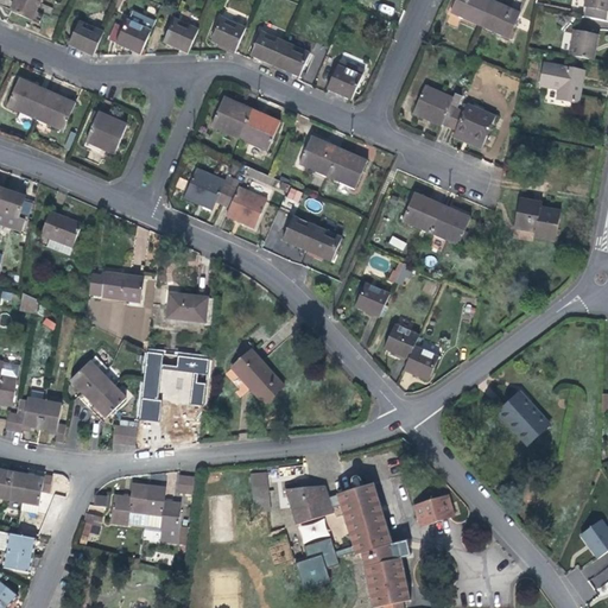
[(40,2),(33,0),(16,0),(11,12),(32,21),(40,2)]
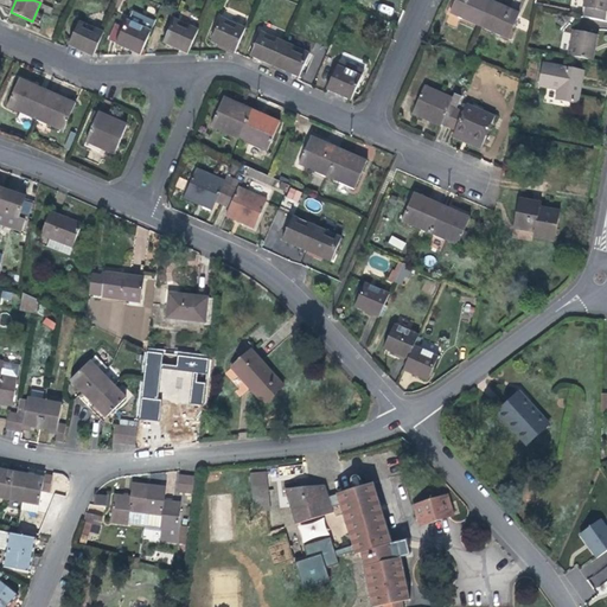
[(455,0),(451,13),(479,25),(490,0),(487,0),(455,0)]
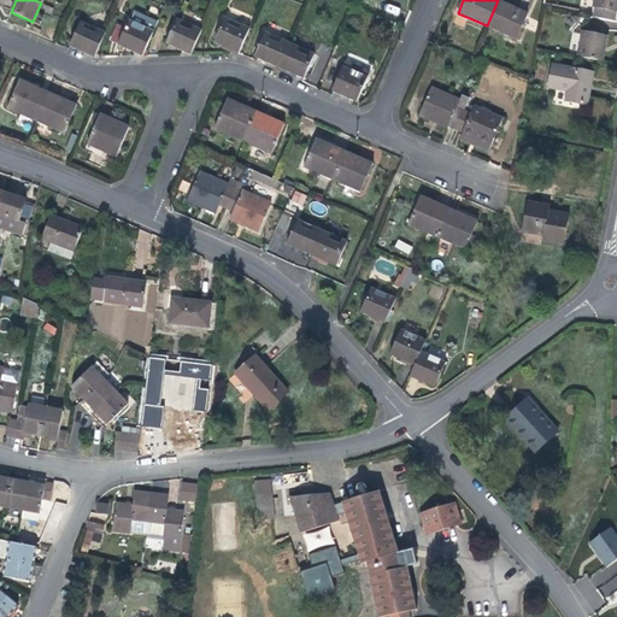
[(498,0),(487,25),(516,39),(528,15),(498,0)]
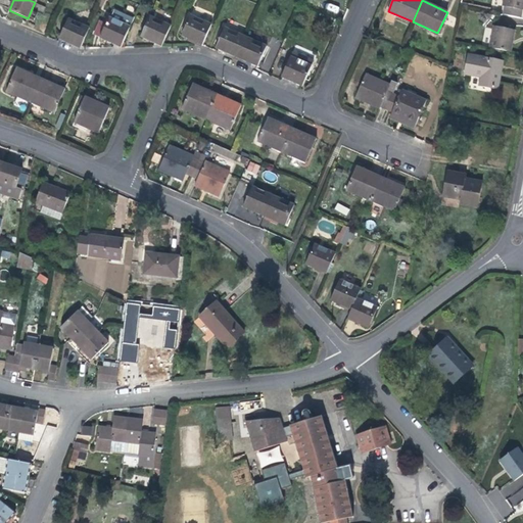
[(504,14),(519,17),(521,10),(522,9),(522,0),(504,0),(503,6),(505,7),(504,14)]
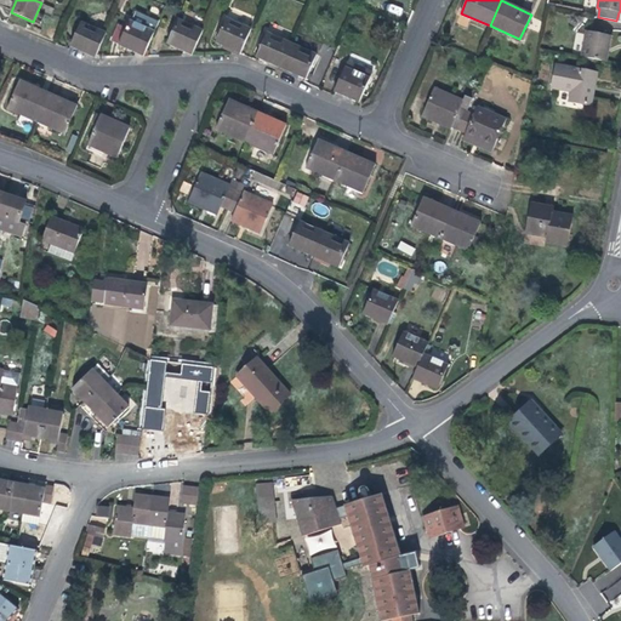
[(400,15),(403,7),(389,4),(388,11),(400,15)]
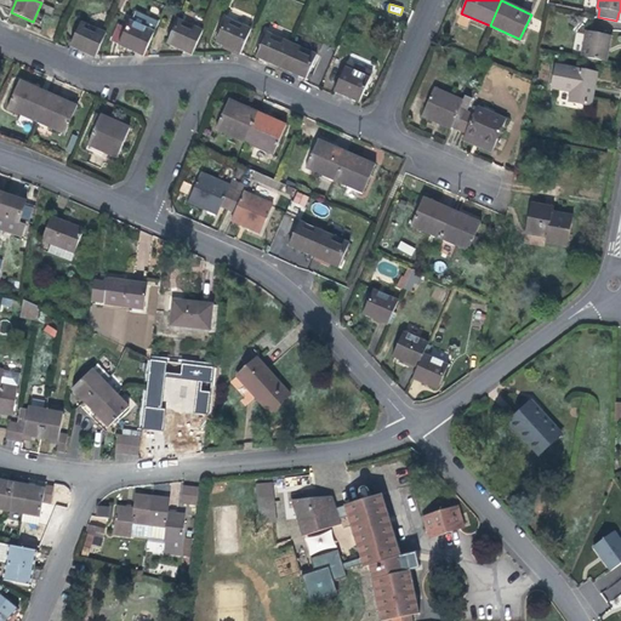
[(119,46),(144,57),(159,23),(136,13),(132,23),(130,22),(126,29),(120,46),(119,46)]
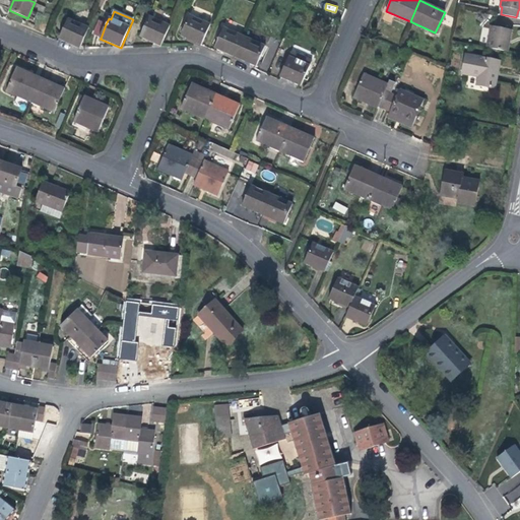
[(156,44),(160,46),(170,24),(148,15),(140,37),(156,44)]
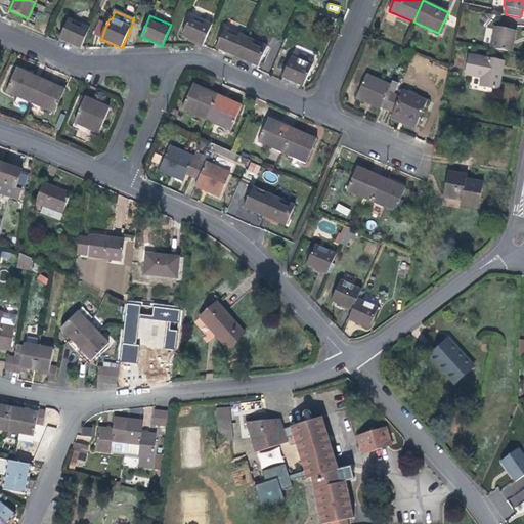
[(182,36),(203,45),(212,25),(191,15),(182,36)]
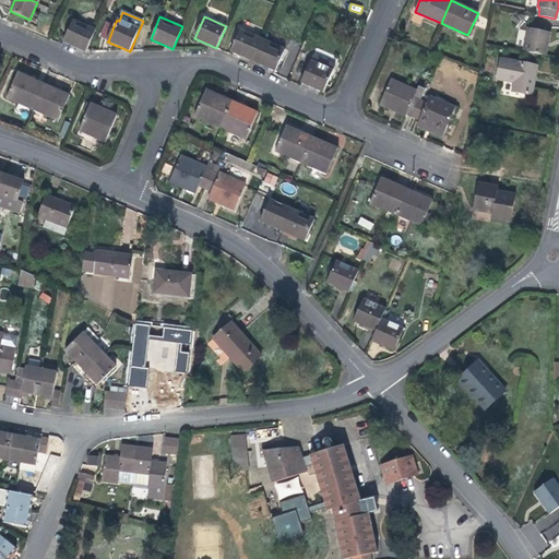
[(63,43),(85,52),(95,30),(73,21),(63,43)]
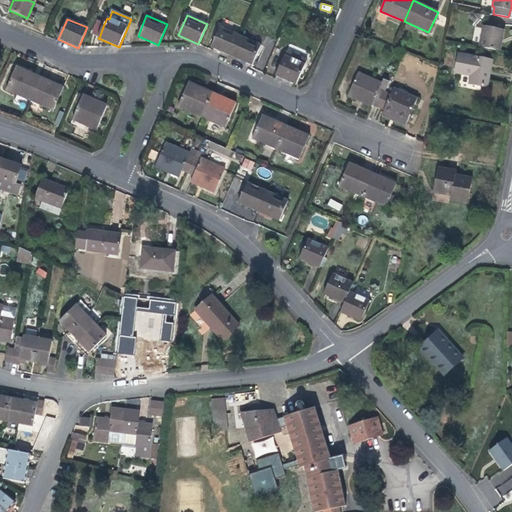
[(93,35),(99,38),(104,24),(98,22),(93,35)]
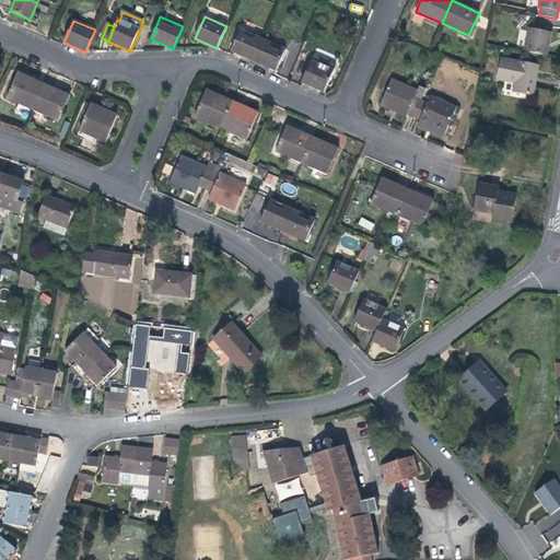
[(254,61),(264,38),(242,28),(231,51),(254,61)]
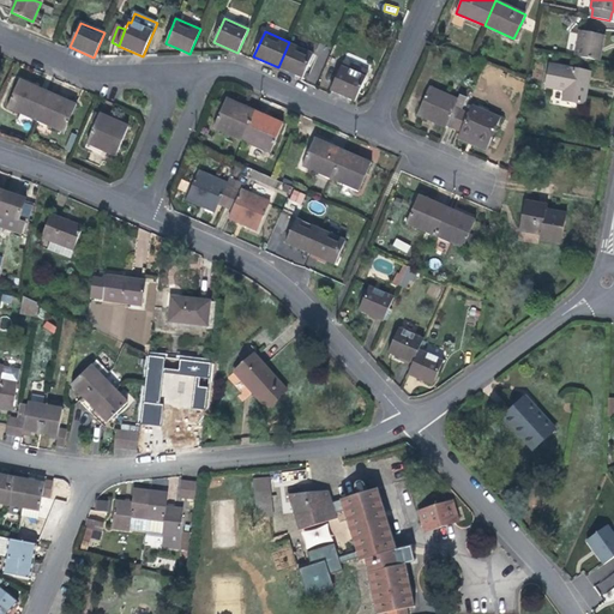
[(576,58),(601,62),(606,36),(581,31),(576,58)]
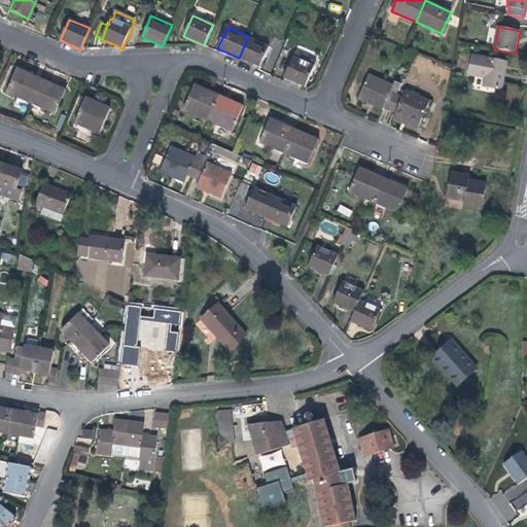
[(270,46),(248,36),(239,58),(260,68),(270,46)]
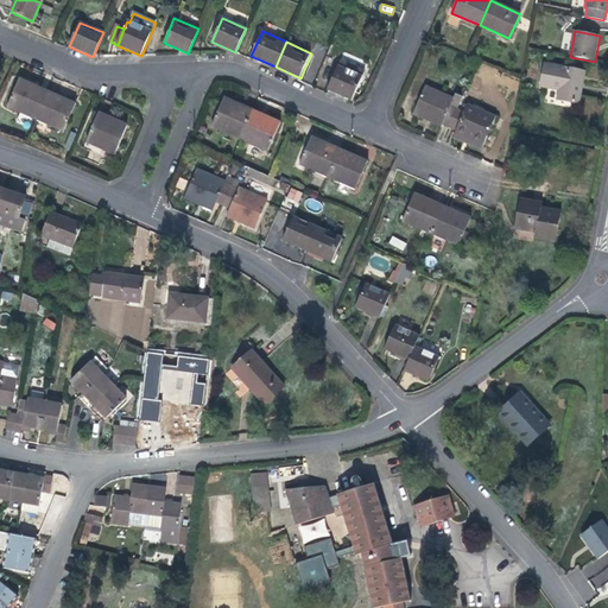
[(341,61),(328,90),(352,100),(365,71),(341,61)]
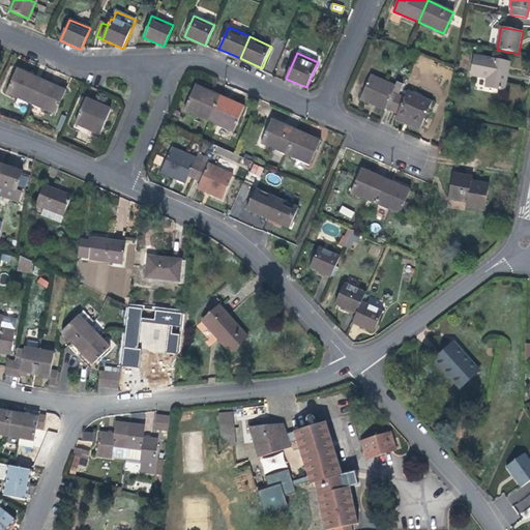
[(488,79),(487,84),(487,87),(505,90),(505,87),(508,74),(505,72),(507,63),(475,56),(471,76),(488,79)]
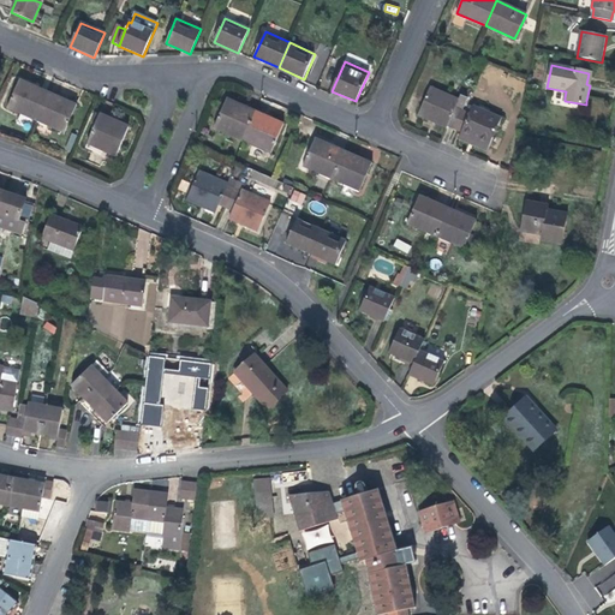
[(35,121),(48,91),(19,79),(7,109),(35,121)]
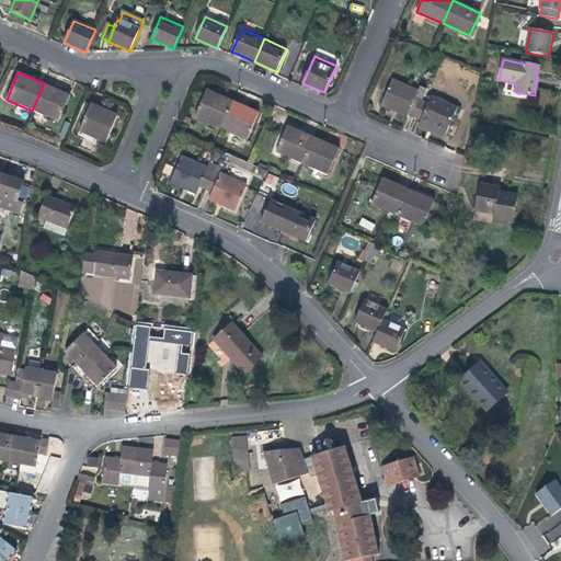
[(408,115),(414,118),(421,102),(426,90),(420,88),(419,90),(392,79),(380,106),(407,117),(408,115)]
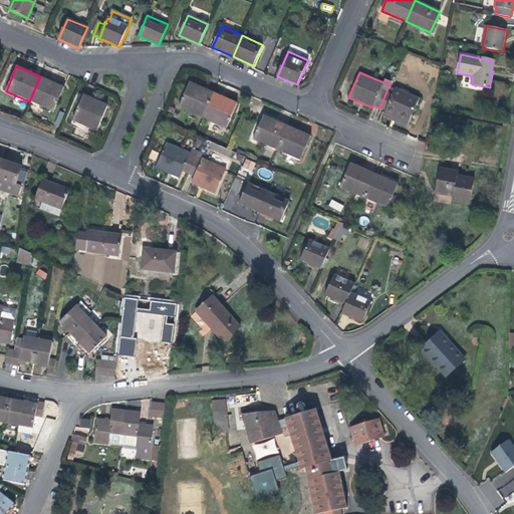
[(64,87),(40,76),(29,101),(54,111),(64,87)]
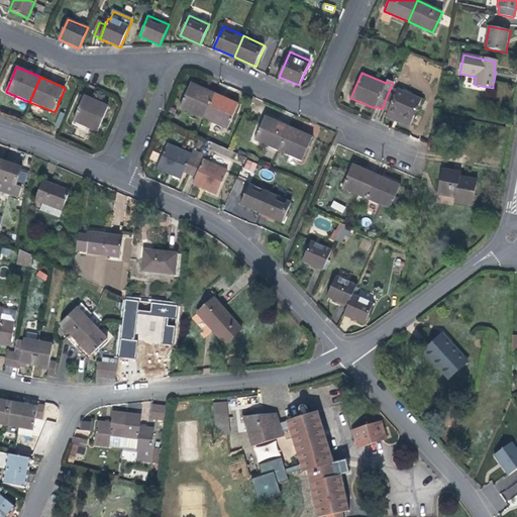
[(204,118),(214,94),(191,83),(180,108),(204,118)]
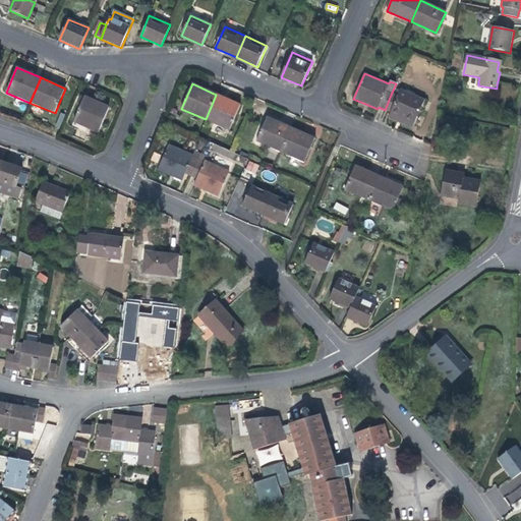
[(391,95),(385,110),(390,112),(389,113),(413,125),(425,100),(400,89),(397,97),(391,95)]
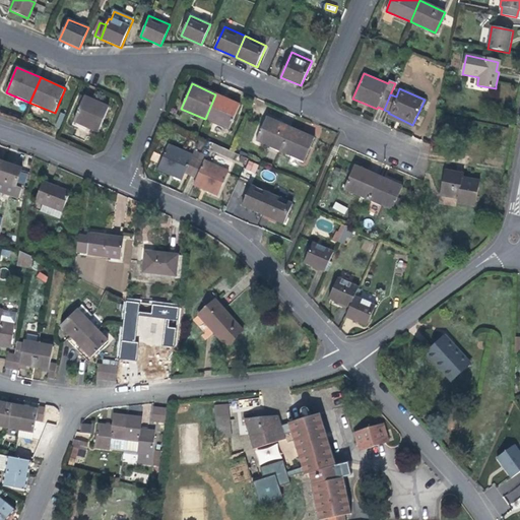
[(240,105),(215,94),(205,119),(229,129),(240,105)]
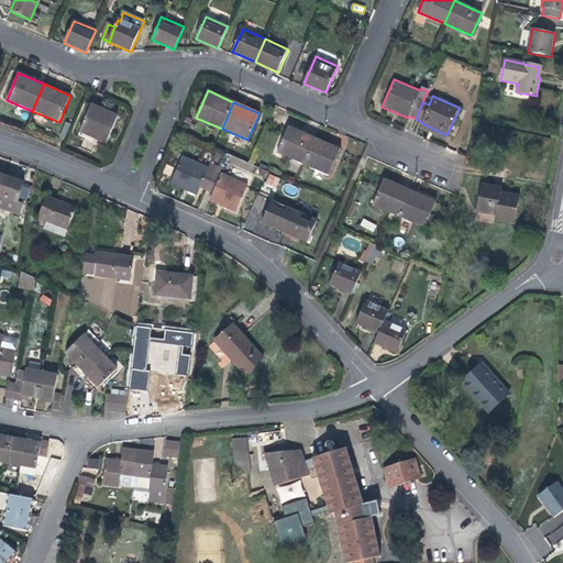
[(91,105),(79,131),(107,142),(118,117),(91,105)]
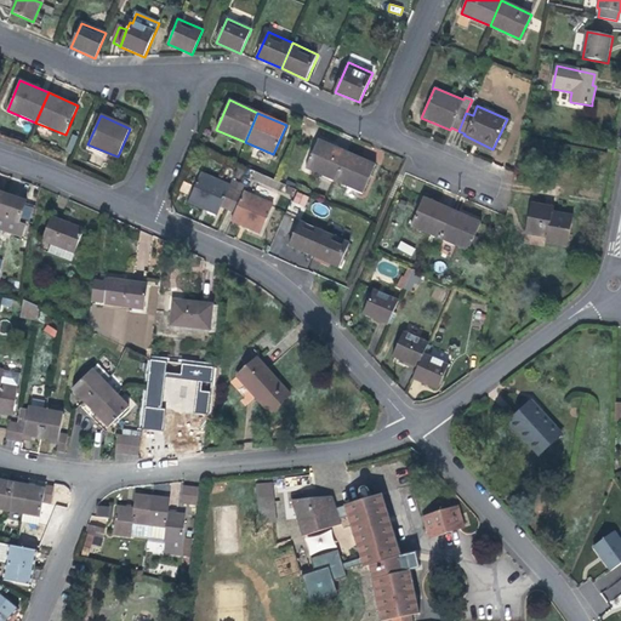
[(334,181),(347,152),(319,138),(306,169),(334,181)]
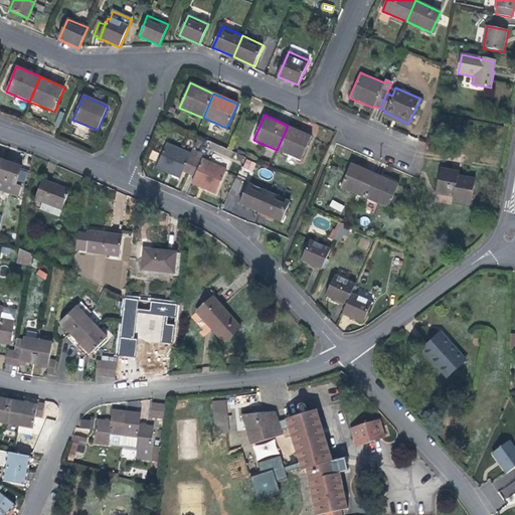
[(312,136),(288,126),(277,150),(301,161),(312,136)]
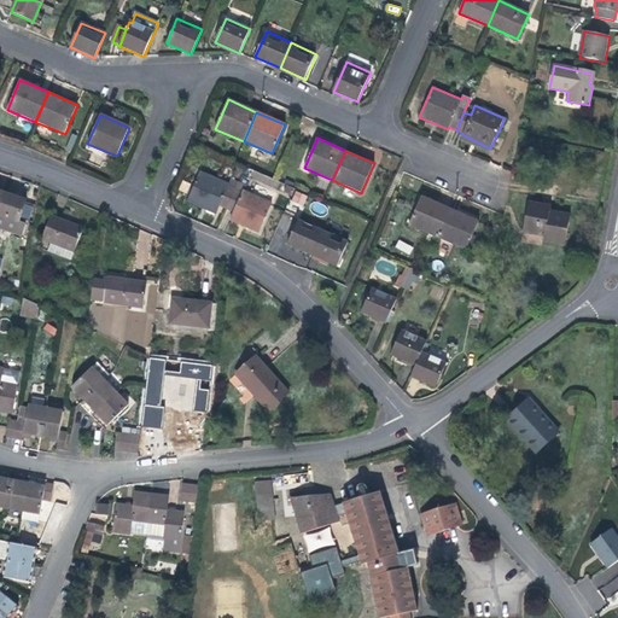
[(220,205),(227,208),(234,190),(228,187),(229,184),(200,172),(187,200),(216,214),(220,205)]
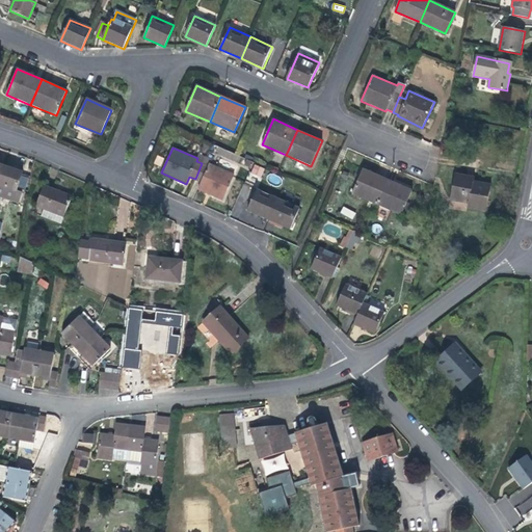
[(211,160),(205,157),(202,163),(195,179),(201,182),(197,189),(222,200),(234,175),(210,164),(211,160)]
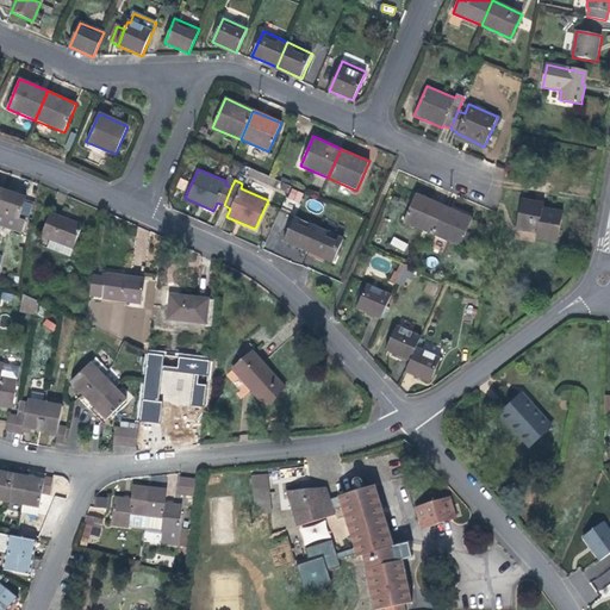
[(0,212),(19,219),(26,198),(4,191),(0,188),(0,212)]
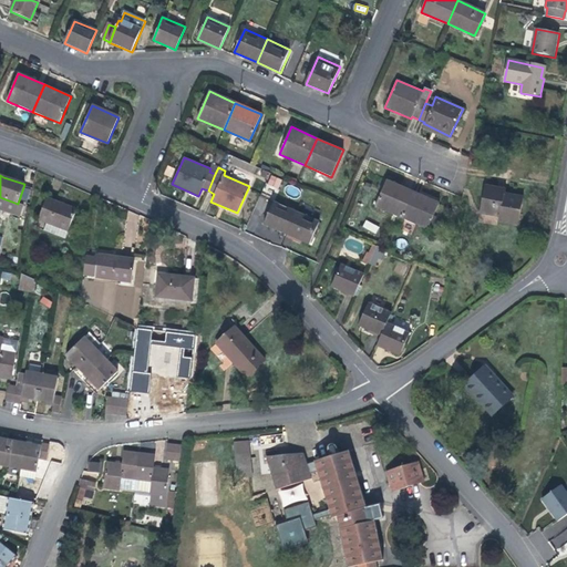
[(278,188),(282,179),(271,175),(267,184),(278,188)]
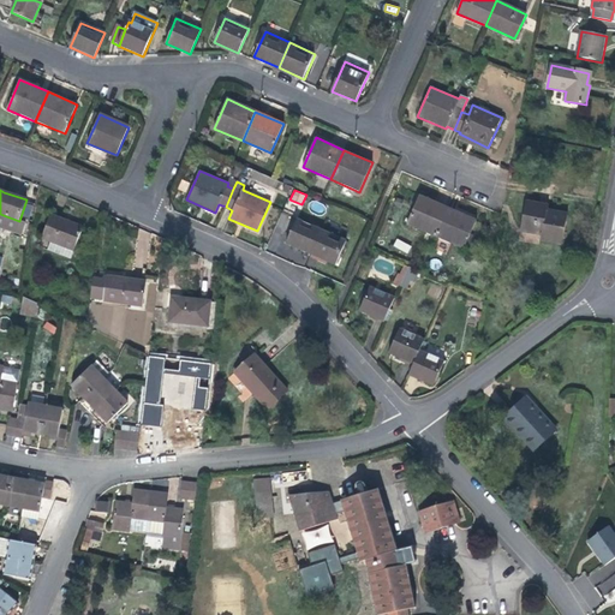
[(435,237),(447,208),(419,195),(406,224),(435,237)]
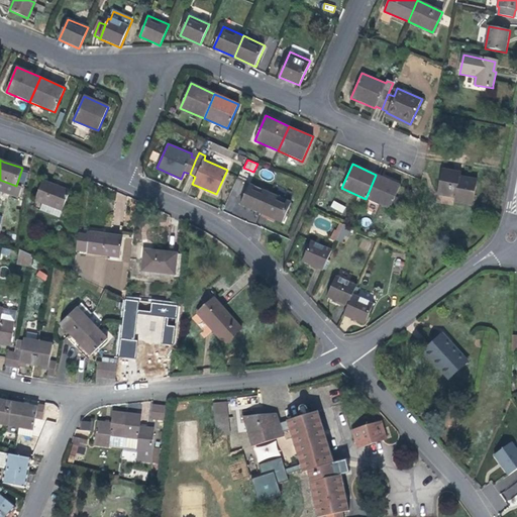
[(459,174),(441,171),(437,193),(454,196),(454,201),(472,204),(476,182),(458,178),(459,174)]
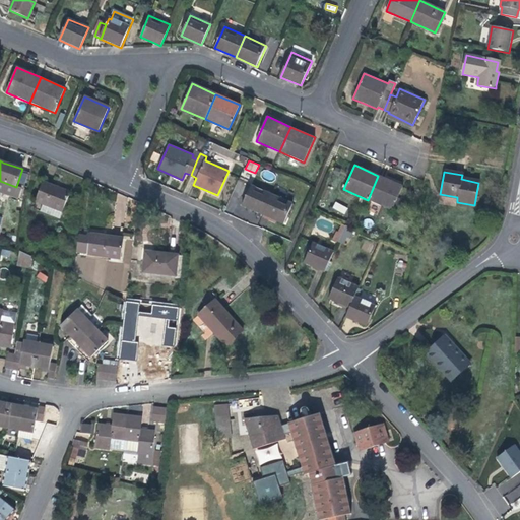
[(402,186),(378,176),(368,200),(392,210),(402,186)]
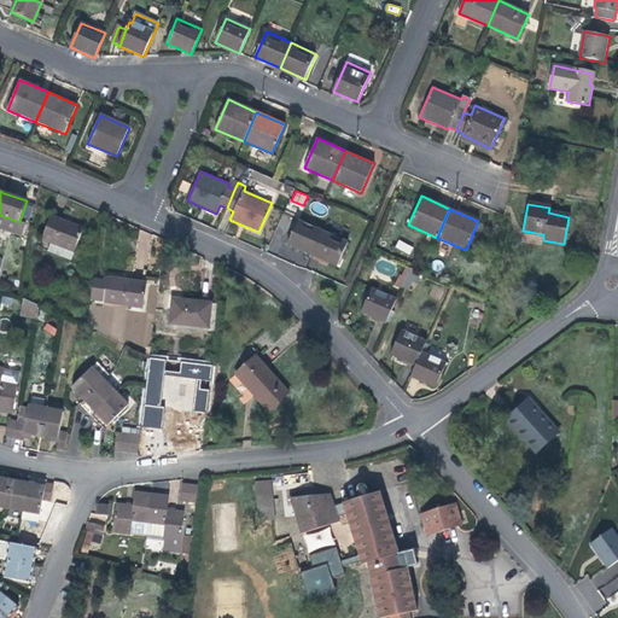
[(42,240),(74,252),(83,229),(51,217),(42,240)]
